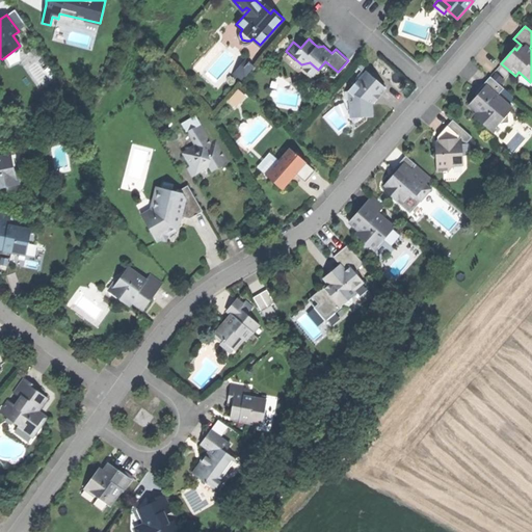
[(15,52),(20,46),(2,59),(8,55),(15,52)]
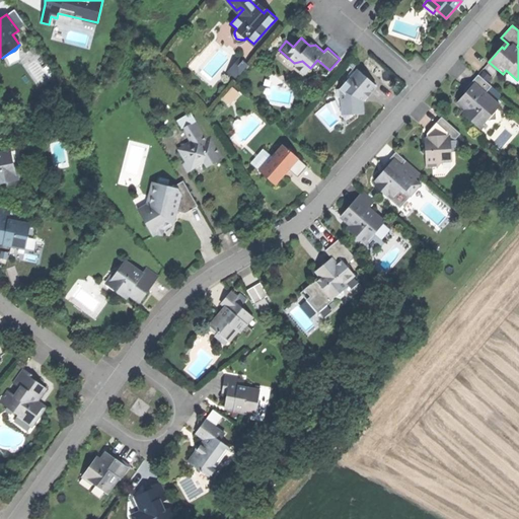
[(301,78),(310,68),(302,61),(294,63),(279,50),(274,55),(301,78)]
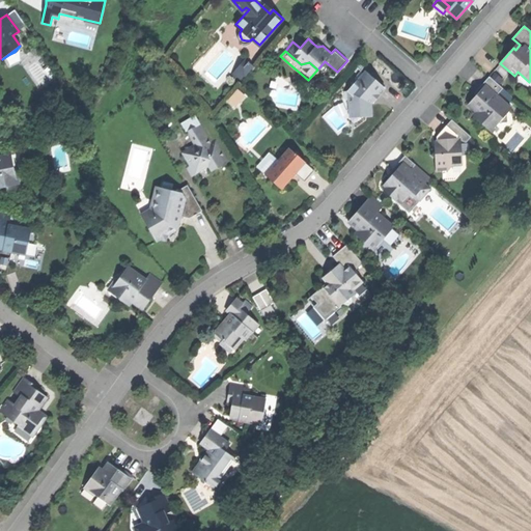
[(231,74),(241,83),(255,67),(246,58),(231,74)]
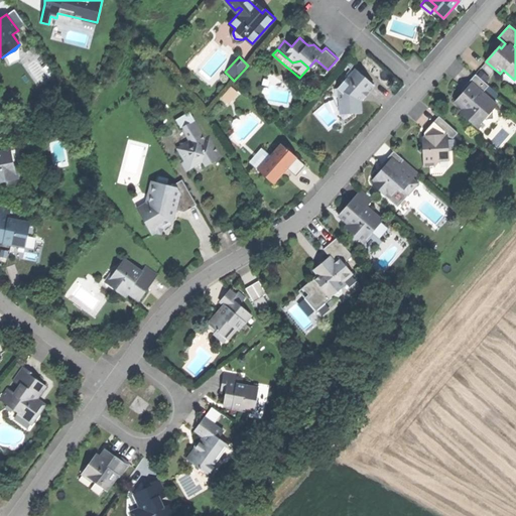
[(374,86),(357,69),(339,87),(340,93),(341,108),(352,108),(352,112),(362,112),(361,100),(364,97),(362,95),(365,93),(367,90),(369,91),(374,86)]
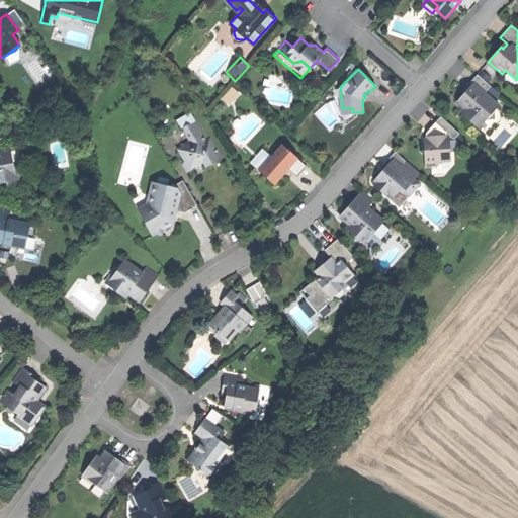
[(465,91),(457,100),(468,110),(465,113),(480,126),(487,118),(496,117),(496,108),(500,104),(485,91),(491,84),(478,73),(470,81),(463,89),(465,91)]
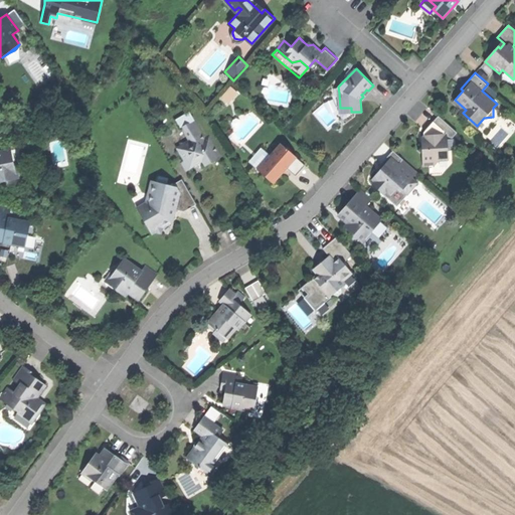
[(232,86),(221,97),(228,103),(238,92),(232,86)]
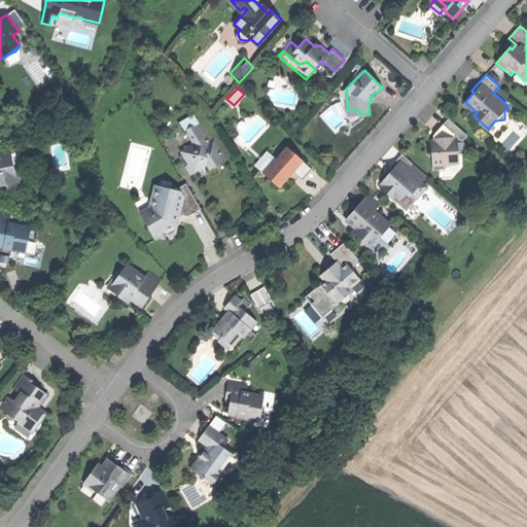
[(343,97),(337,105),(348,115),(359,114),(359,110),(348,110),(347,95),(345,98),(343,97)]
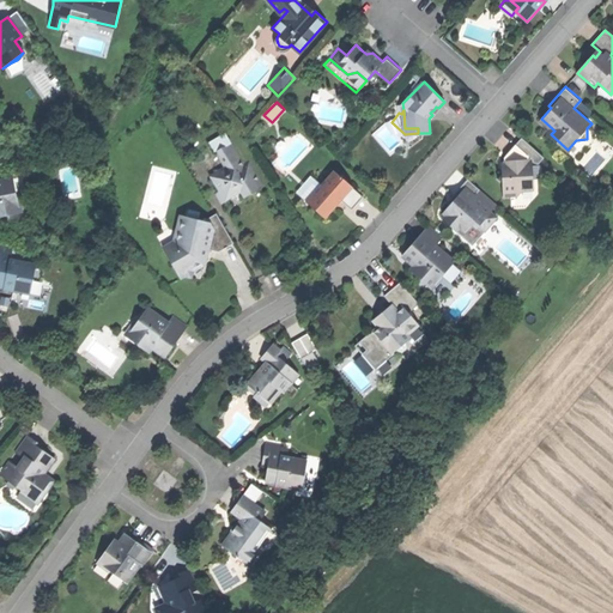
[(226,169),(212,176),(220,192),(217,194),(220,202),(242,190),(246,196),(255,192),(263,186),(249,161),(244,164),(232,144),(218,152),(226,169)]
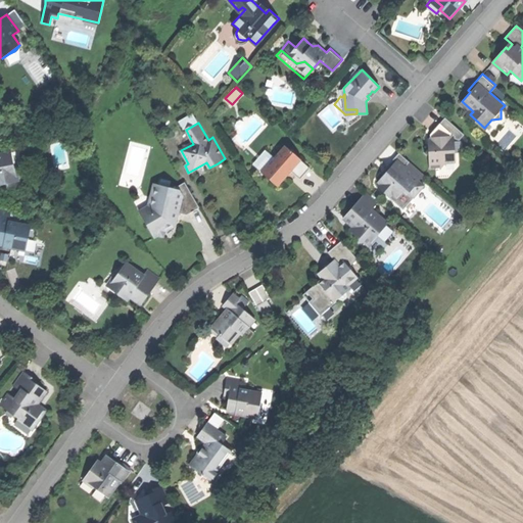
[(430,133),(430,137),(453,137),(453,132),(441,123),(430,133)]
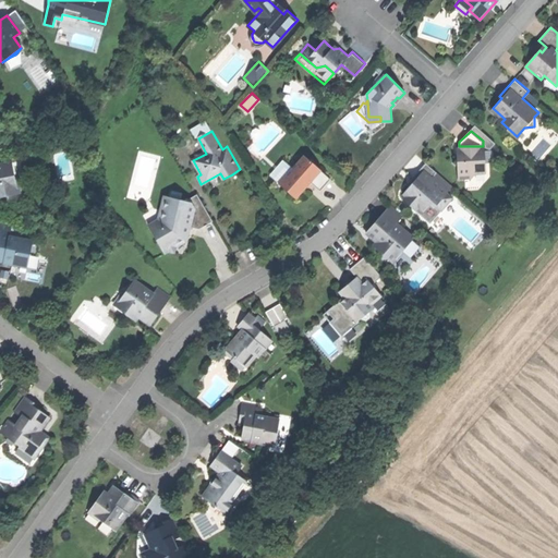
[(483,146),(459,146),(459,148),(461,148),(461,152),(461,154),(453,162),(459,167),(459,179),(471,179),(477,171),(486,171),(486,146),(483,146)]
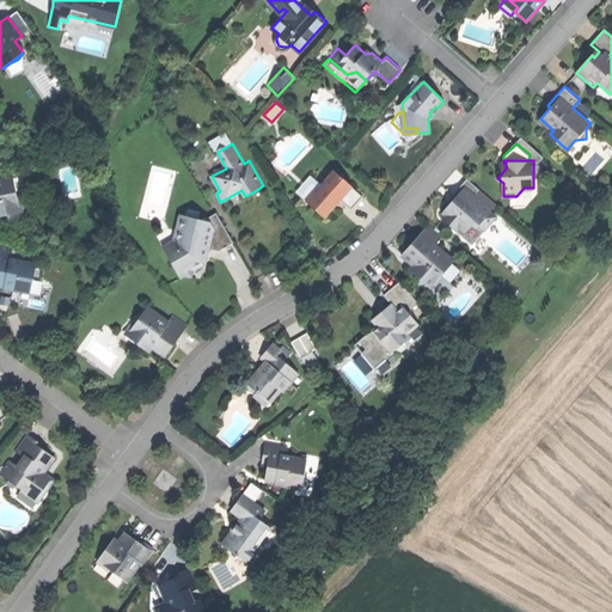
[(322,183),(306,201),(326,218),(335,207),(342,200),(353,209),(363,196),(353,188),(354,185),(334,169),(322,183)]
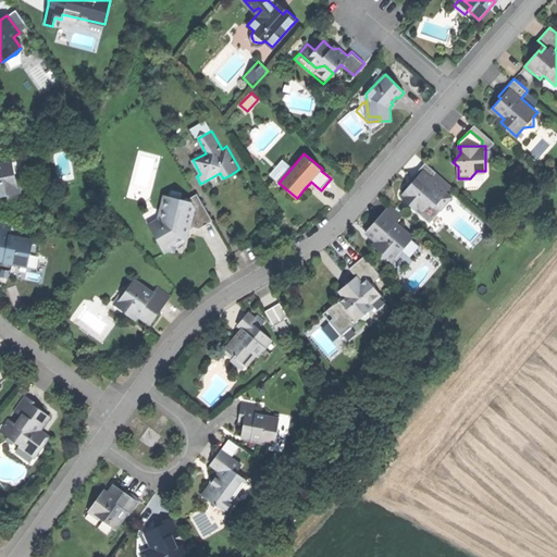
[(269,174),(279,183),(293,166),(283,158),(269,174)]
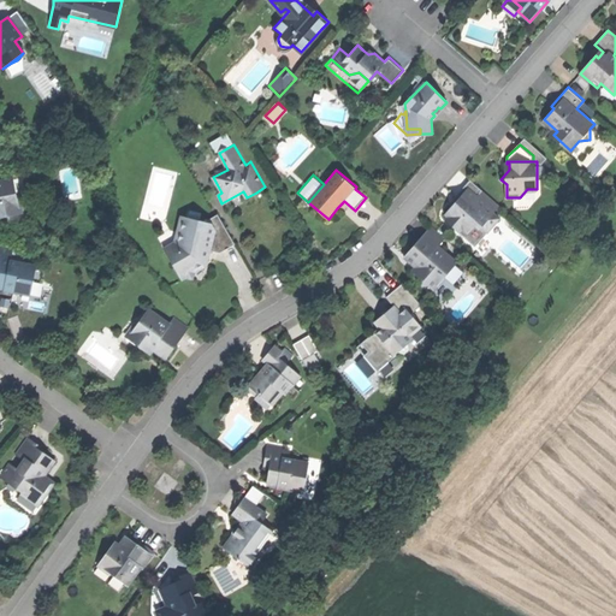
[(0,217),(19,214),(13,178),(0,181),(0,217)]
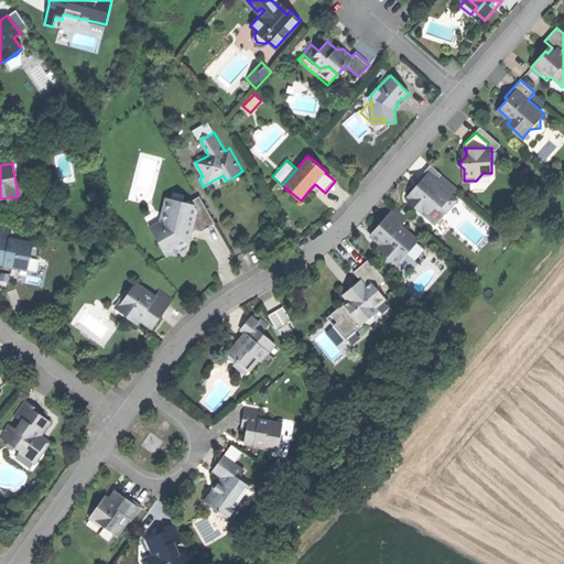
[(442,173),(436,180),(453,193),(458,186),(442,173)]
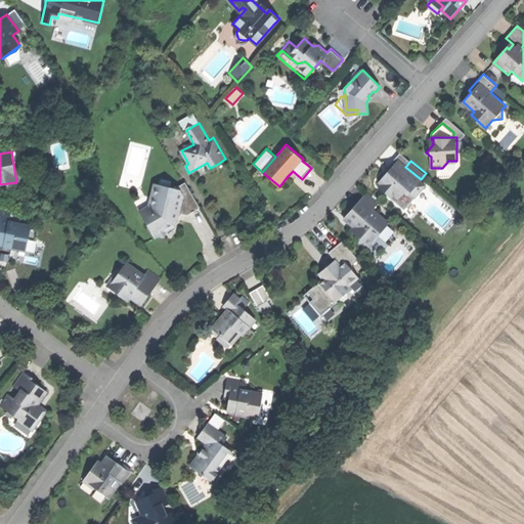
[(386,174),(380,181),(382,183),(380,186),(392,197),(394,193),(398,198),(404,190),(408,193),(415,186),(421,190),(426,184),(421,179),(405,167),(400,173),(392,166),(386,174)]
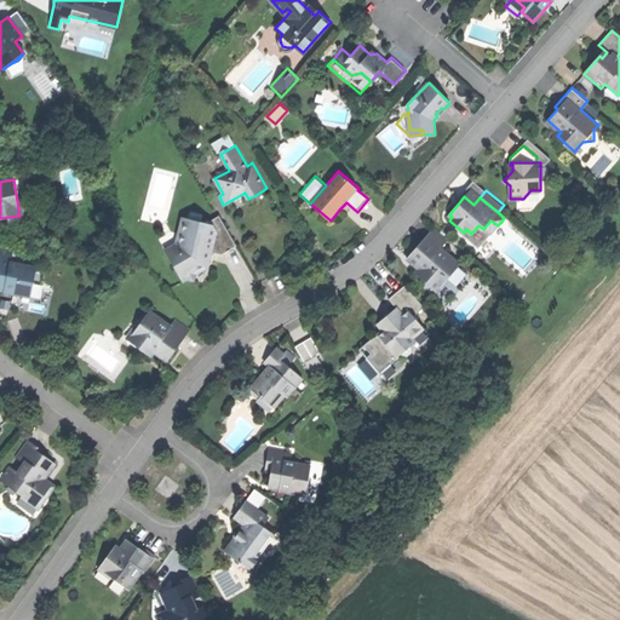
[(220,216),(206,223),(187,218),(184,230),(179,233),(176,246),(182,257),(179,258),(183,264),(176,269),(183,282),(188,280),(195,281),(196,274),(204,269),(210,267),(212,252),(222,254),(236,247),(220,216)]
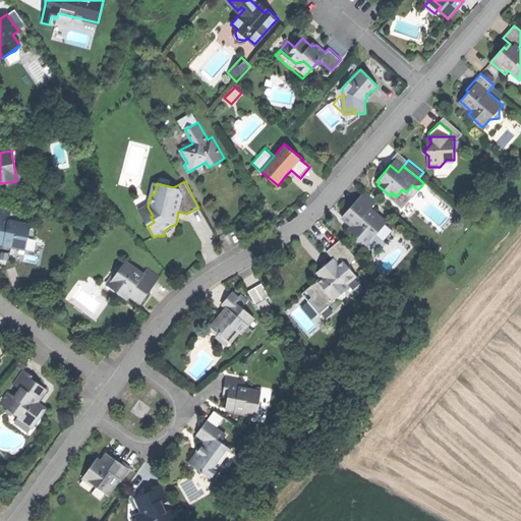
[(352,206),(343,217),(356,228),(353,232),(367,244),(388,222),(371,208),(377,201),(365,191),(352,206)]
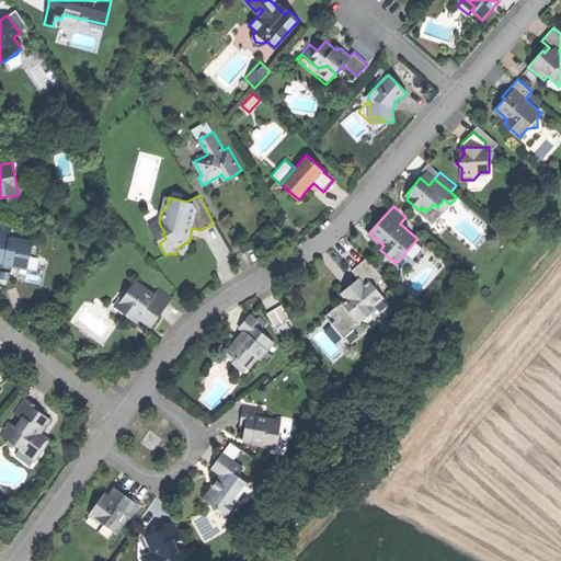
[(150,227),(159,243),(165,239),(162,233),(164,232),(159,222),(150,227)]
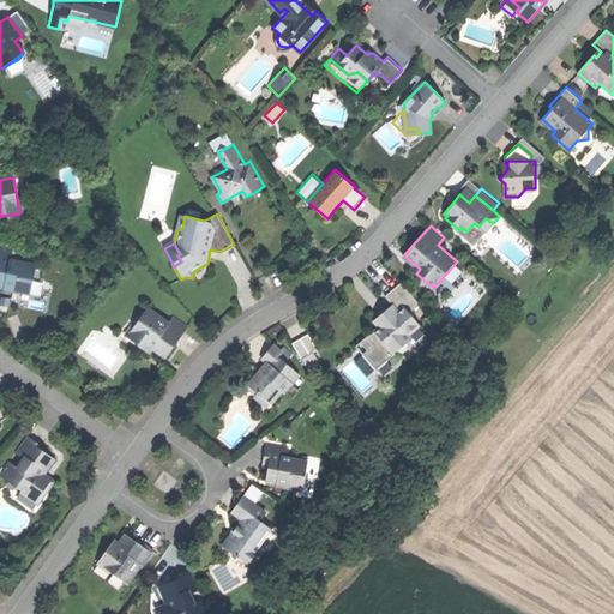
[(0,286),(5,287),(5,284),(13,286),(12,292),(30,295),(36,265),(11,260),(12,251),(0,247),(0,286)]
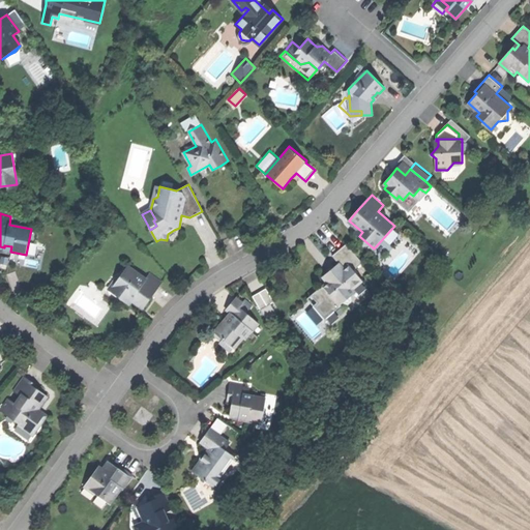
[(453,247),(461,254),(466,247),(458,241),(453,247)]
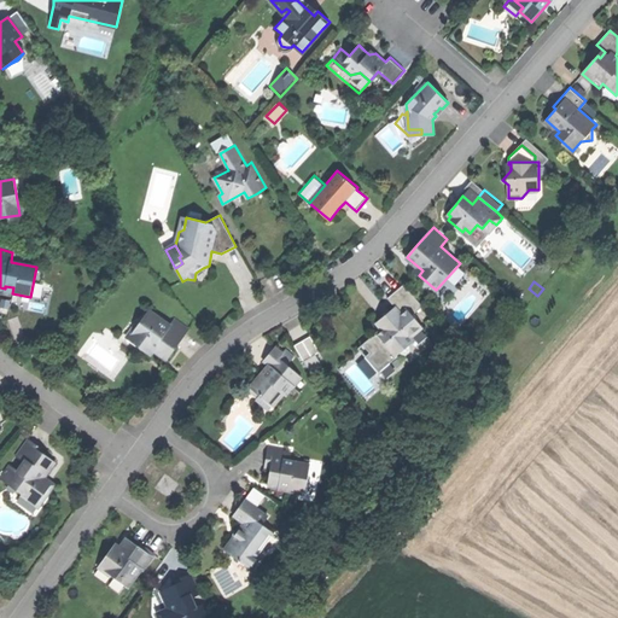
[(404,284),(389,297),(396,307),(388,314),(377,322),(382,328),(378,332),(386,342),(384,343),(395,356),(401,353),(402,354),(407,354),(410,351),(409,348),(410,344),(415,339),(413,336),(423,327),(413,315),(423,307),(404,284)]
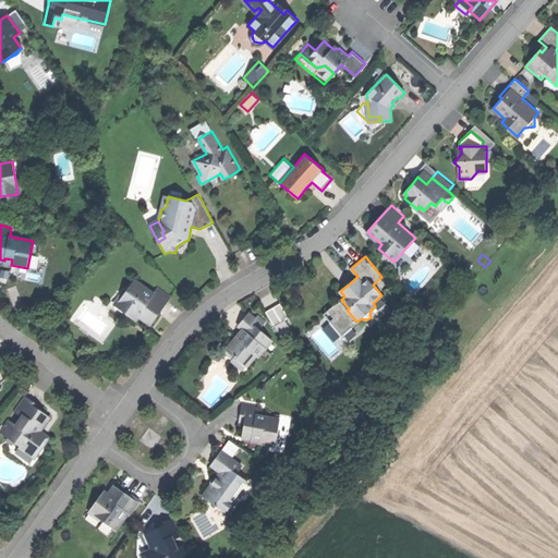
[(126,291),(116,306),(131,317),(134,313),(152,325),(160,312),(171,296),(158,288),(154,293),(136,281),(129,293),(126,291)]
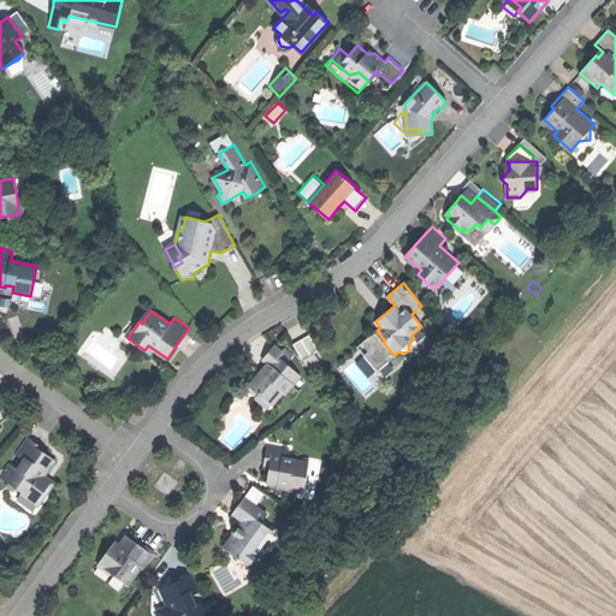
[(391,357),(394,355),(383,342),(385,341),(377,331),(357,347),(359,348),(365,343),(372,351),(367,355),(379,369),(389,361),(388,359),(390,356),(391,357)]
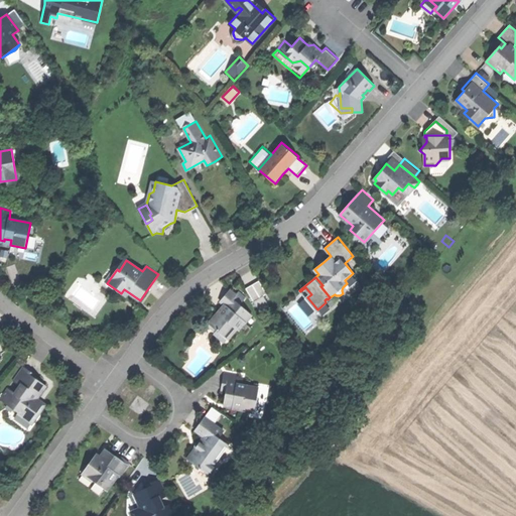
[(246,287),(254,300),(264,295),(267,293),(259,280),(246,287)]
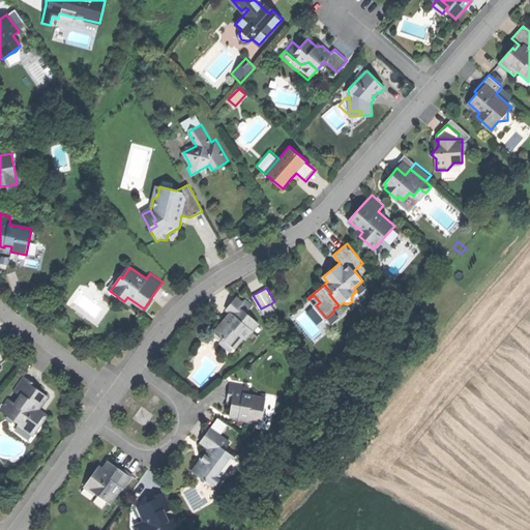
[(223,339),(234,349),(243,337),(245,340),(260,323),(246,313),(249,308),(237,297),(227,308),(235,316),(232,319),(230,321),(227,318),(216,329),(225,336),(223,339)]
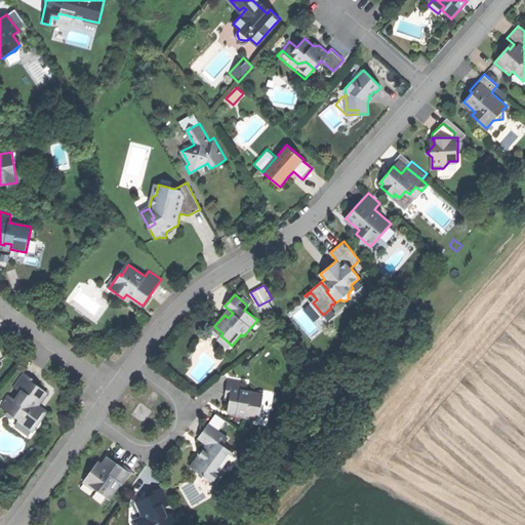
[(273,310),(269,300),(258,306),(264,315),(273,310)]
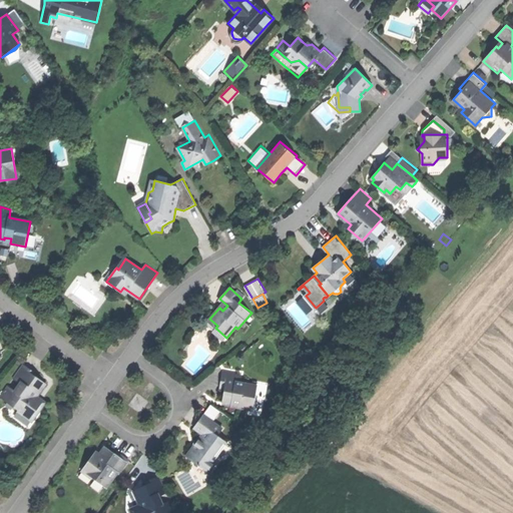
[(10,386),(2,397),(9,402),(11,399),(17,404),(15,407),(34,420),(45,404),(37,398),(47,384),(38,377),(39,375),(33,371),(24,365),(15,377),(22,382),(16,391),(10,386)]
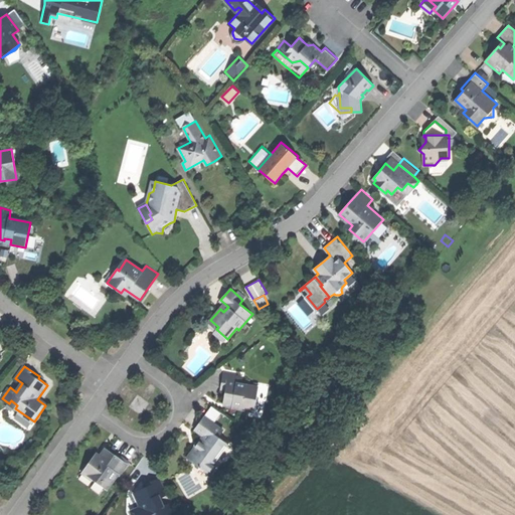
[(239,374),(224,372),(222,381),(221,389),(226,390),(224,403),(233,405),(233,403),(240,404),(240,409),(253,411),(259,386),(237,383),(239,374)]
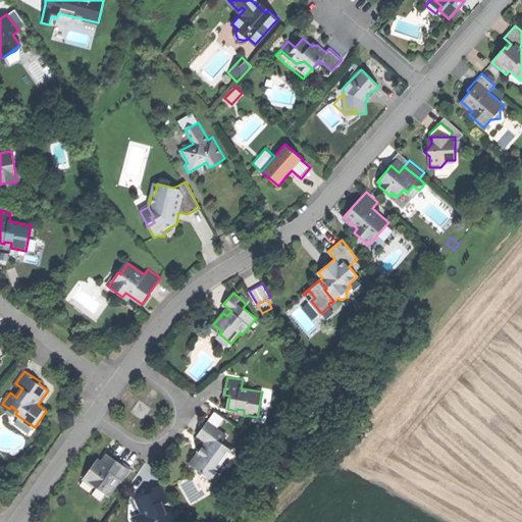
[(215,412),(207,422),(217,429),(224,418),(215,412)]
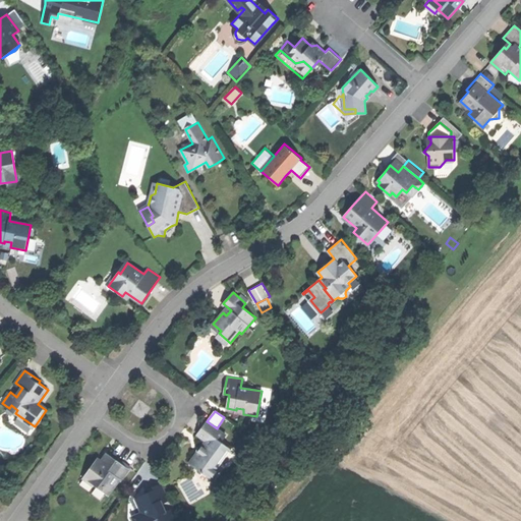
[(198,452),(189,463),(212,479),(220,468),(216,465),(229,447),(222,442),(227,436),(217,428),(207,421),(197,435),(207,441),(201,447),(204,448),(201,450),(199,453),(198,452)]
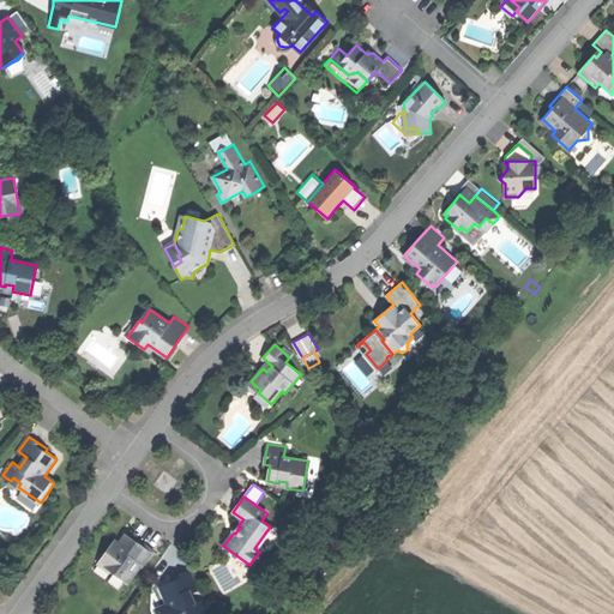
[(112,546),(100,563),(128,584),(142,566),(143,567),(155,552),(140,541),(138,543),(133,540),(127,535),(120,545),(116,549),(112,546)]
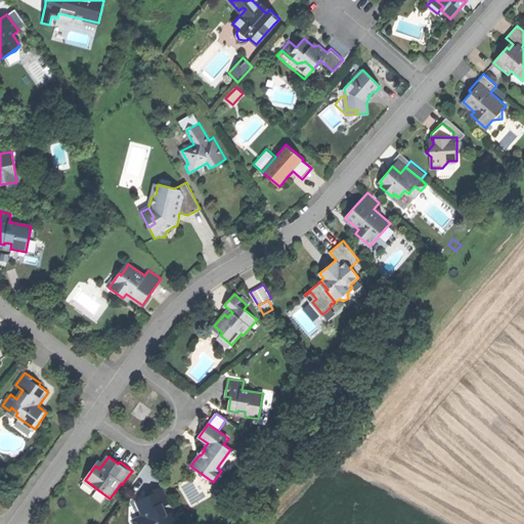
[(149,495),(138,499),(145,517),(136,520),(137,523),(169,523),(172,523),(164,503),(171,499),(165,485),(156,489),(147,492),(149,495)]
